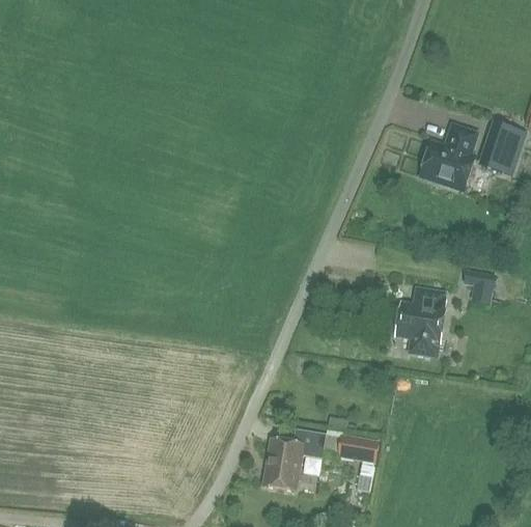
[(494,121),(480,162),(508,171),(522,130),(494,121)]
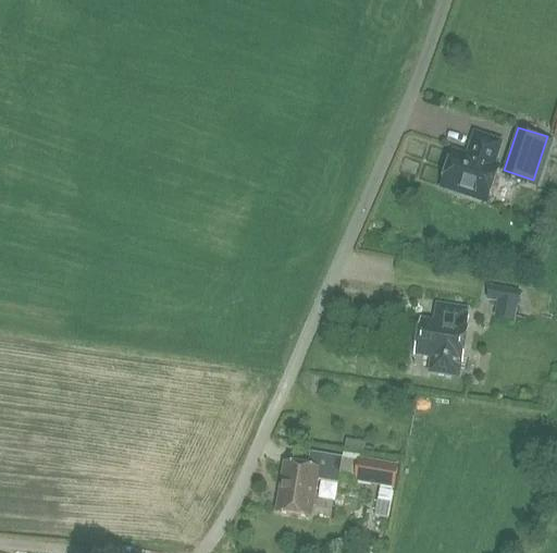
[(441,182),(485,197),(497,163),(489,160),(490,155),(494,156),(499,138),(474,131),(469,148),(472,149),(470,155),(453,148),(441,182)]
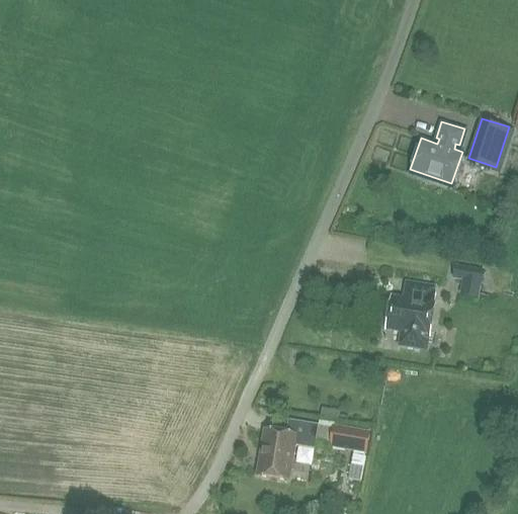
[(452,275),(466,277),(464,291),(478,293),(482,267),(455,262),(452,275)]
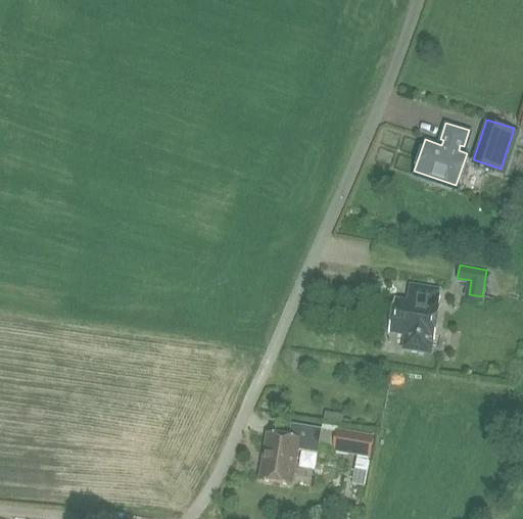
[(406,331),(403,345),(428,349),(430,335),(432,335),(437,304),(434,304),(436,289),(411,285),(409,299),(395,297),(390,328),(406,331)]
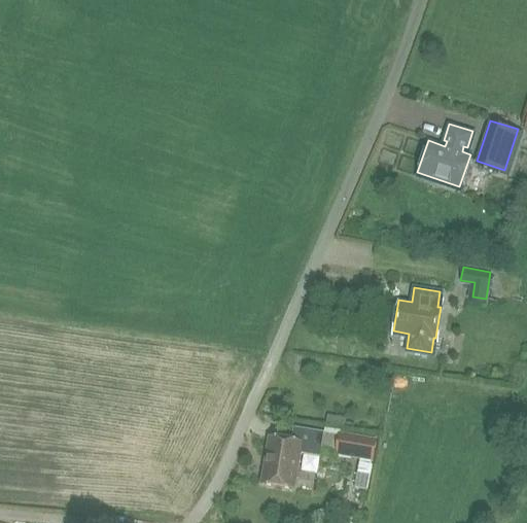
[(290,439),(270,434),(261,481),(293,486),(300,450),(320,454),(324,429),(293,424),(290,439)]
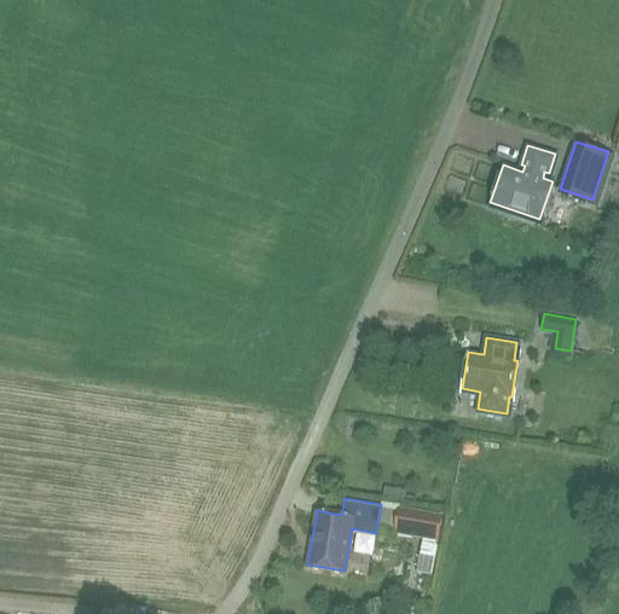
[(443,513),(398,504),(393,531),(422,536),(438,539),(443,513)]
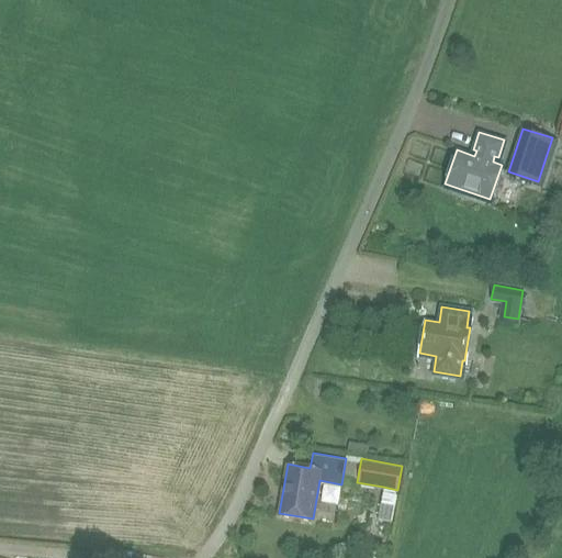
[(397,490),(383,487),(378,517),(392,520),(397,490)]
